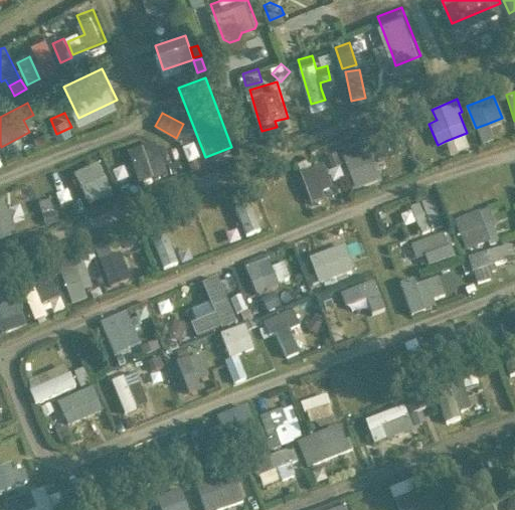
[(31,132),(37,145),(49,140),(43,127),(31,132)]
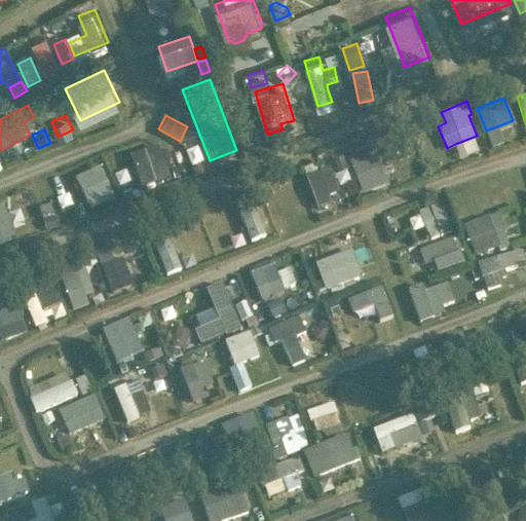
[(374,144),(376,149),(381,151),(386,149),(383,140),(374,144)]
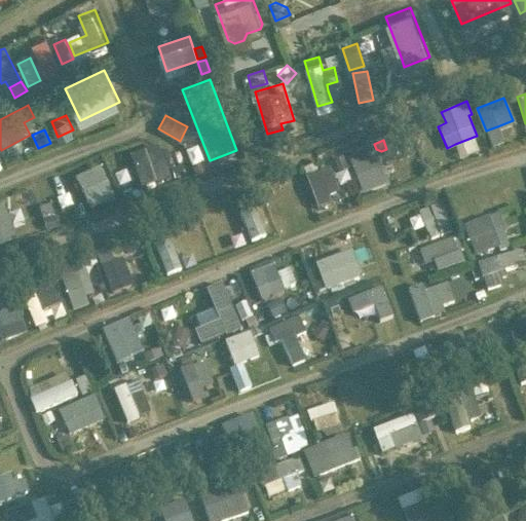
[(170,176),(158,144),(130,153),(142,186),(170,176)]
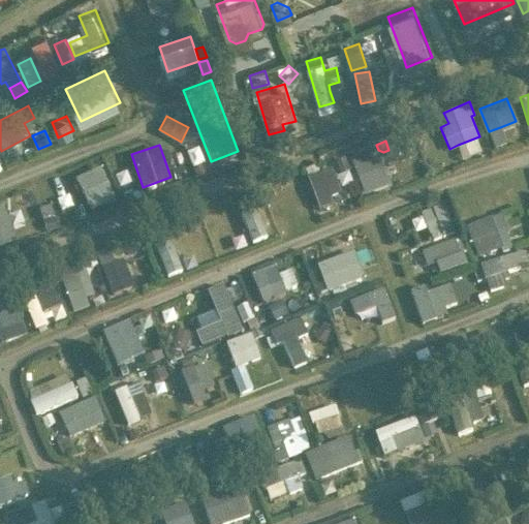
[(362,157),(359,149),(348,153),(351,161),(362,157)]
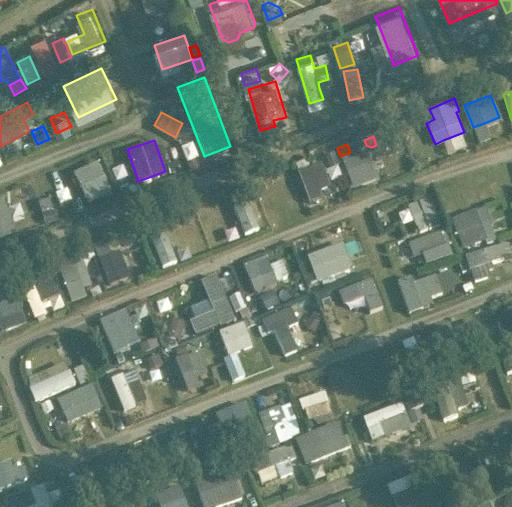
[(365,146),(341,155),(353,186),(377,177),(365,146)]
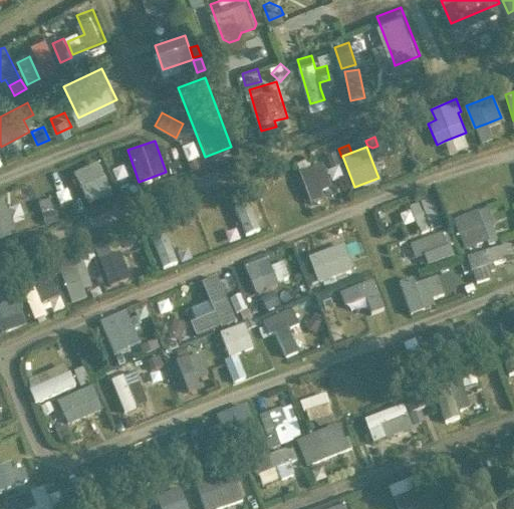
[(326,157),(331,168),(338,165),(340,164),(336,153),(326,157)]
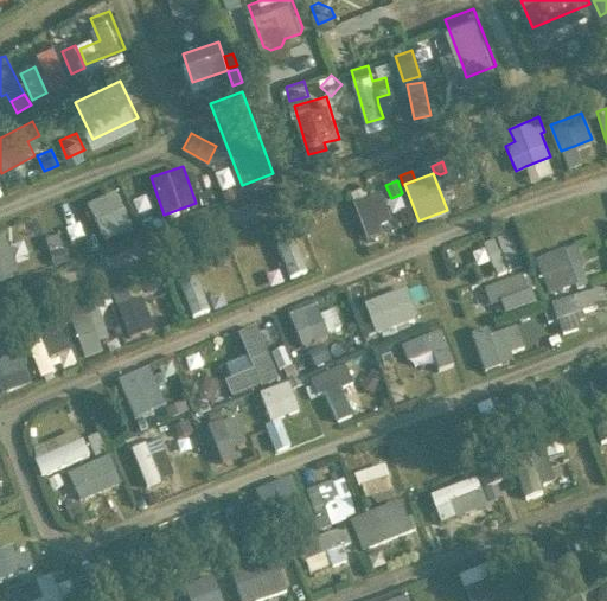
[(87,204),(104,240),(133,225),(115,190),(87,204)]
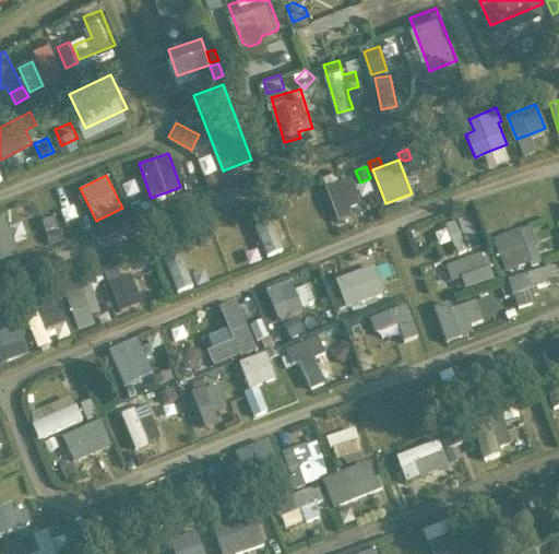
[(197,184),(193,175),(182,178),(186,188),(197,184)]
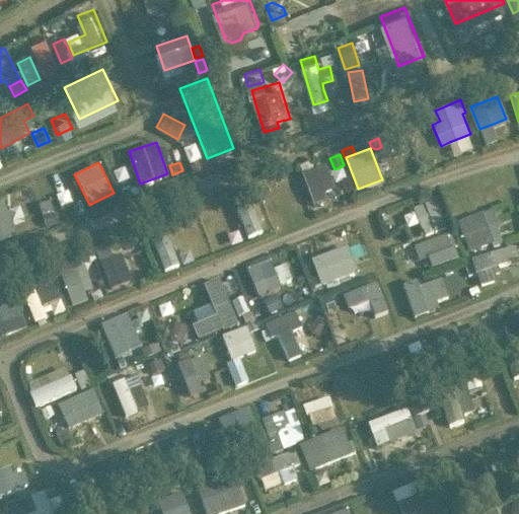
[(314,203),(325,199),(323,193),(324,192),(334,189),(324,163),(302,172),(314,203)]
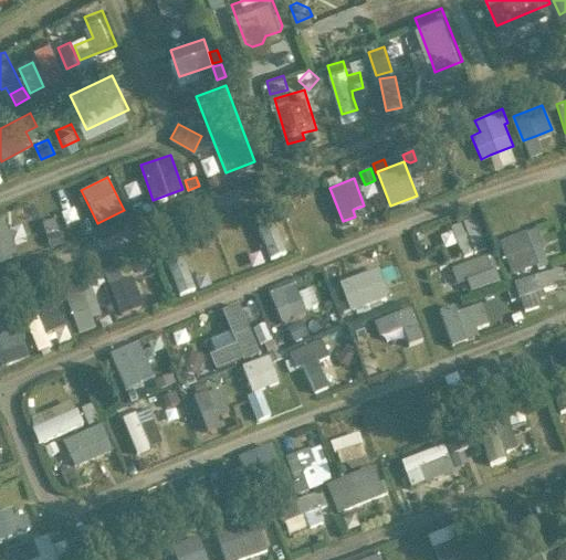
[(143,207),(144,207),(139,197),(129,201),(134,211),(143,207)]
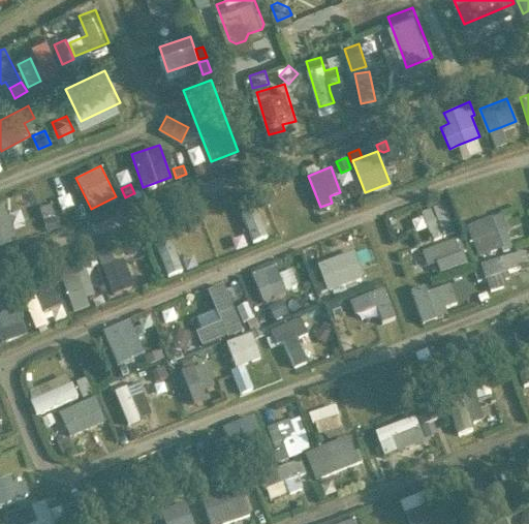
[(431,237),(456,228),(446,201),(422,209),(431,237)]
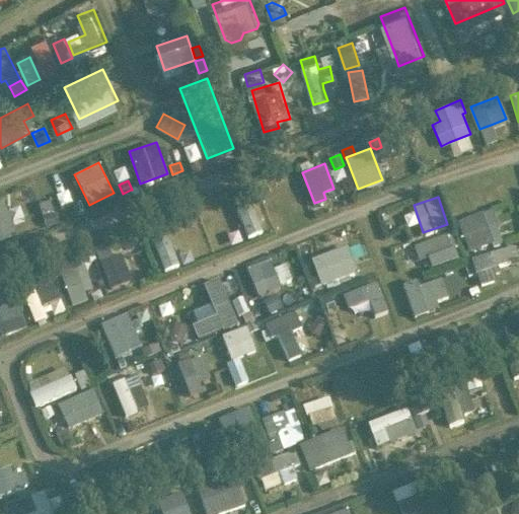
[(39,203),(47,225),(59,221),(56,210),(54,211),(50,199),(39,203)]
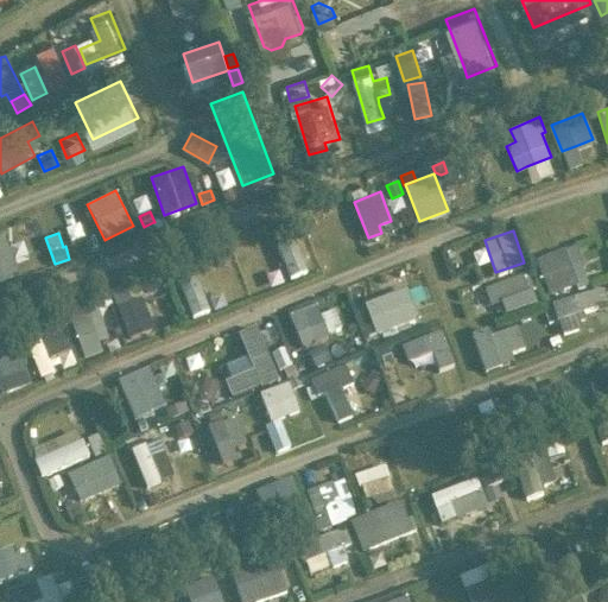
[(99,244),(94,234),(86,238),(90,247),(99,244)]
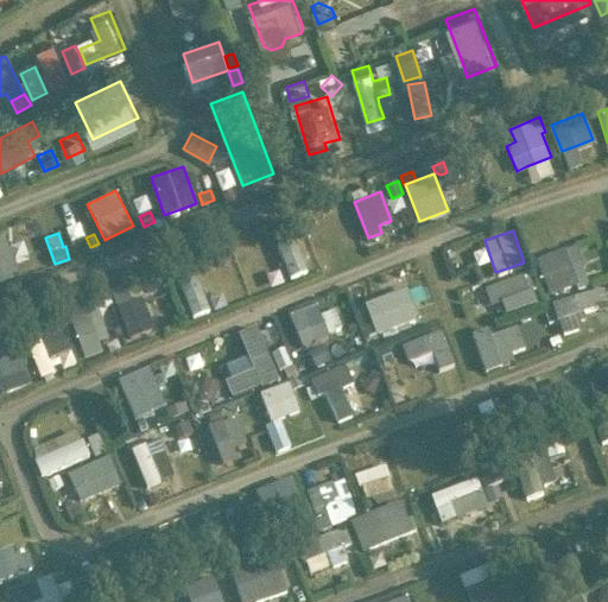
[(286,276),(306,271),(298,234),(278,239),(286,276)]
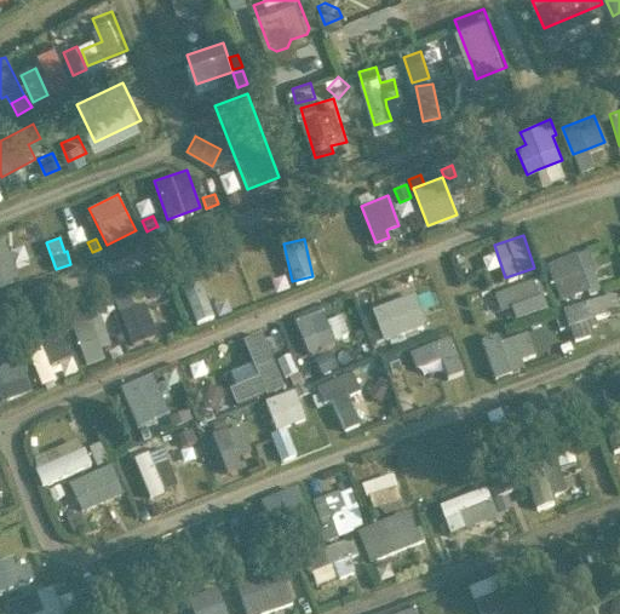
[(5,240),(0,241),(0,287),(21,280),(5,240)]
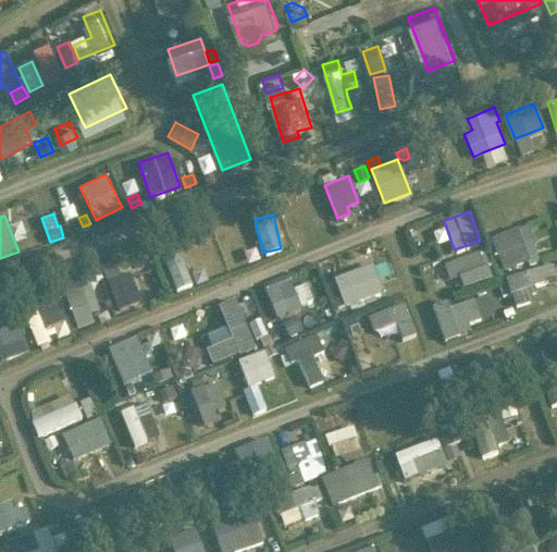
[(491,238),(504,269),(529,259),(530,264),(540,259),(533,244),(536,243),(529,223),(491,238)]
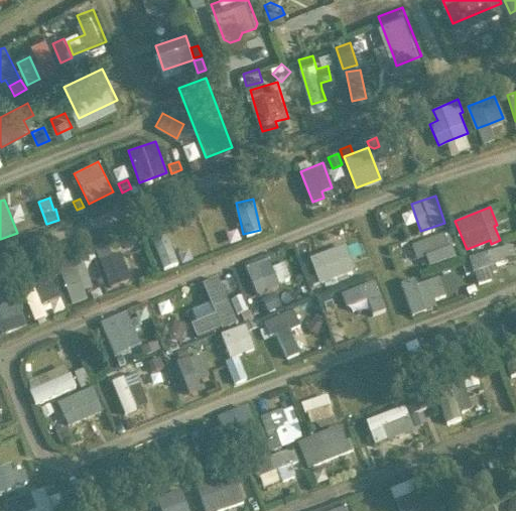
[(131,228),(119,233),(124,246),(136,242),(131,228)]
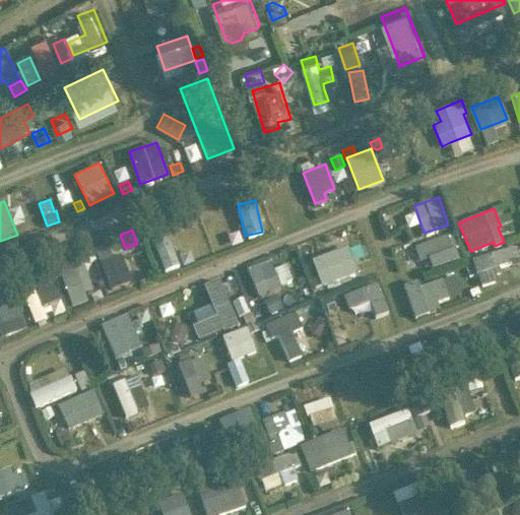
[(448,234),(448,233),(415,245),(420,260),(429,257),(433,267),(459,257),(455,246),(457,245),(453,232),(448,234)]
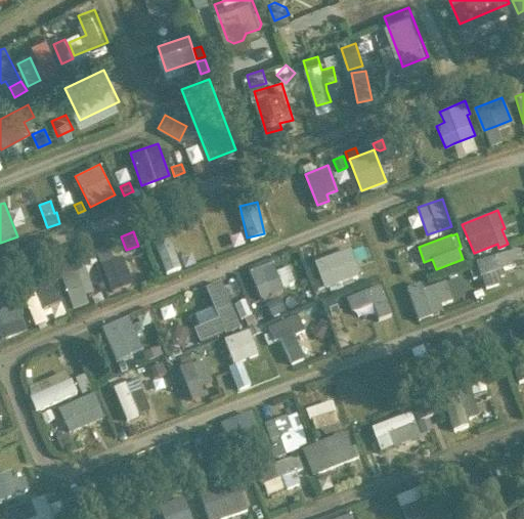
[(100,263),(113,259),(107,245),(95,250),(100,263)]
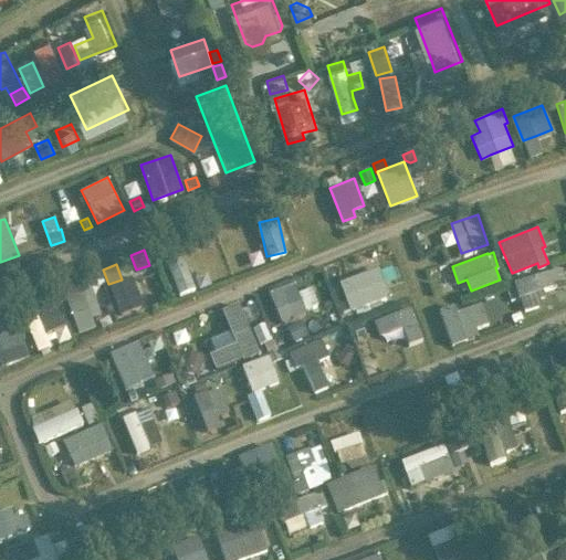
[(190,266),(171,271),(177,293),(196,287),(190,266)]
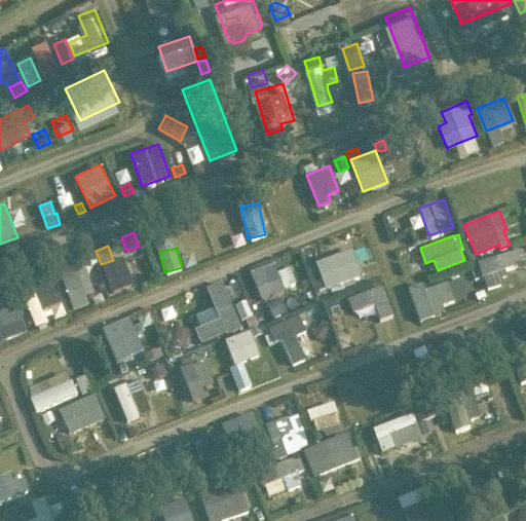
[(362,274),(358,263),(358,262),(357,261),(352,251),(351,248),(315,261),(322,276),(326,288),(362,274)]
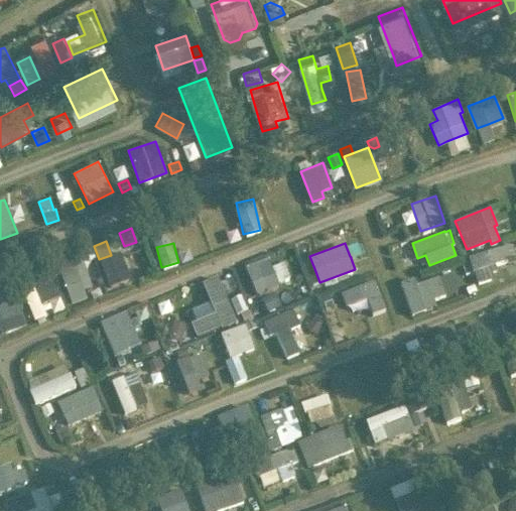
[(479,282),(491,278),(487,265),(495,263),(507,259),(515,256),(511,243),(468,256),(473,270),(475,269),(479,282)]
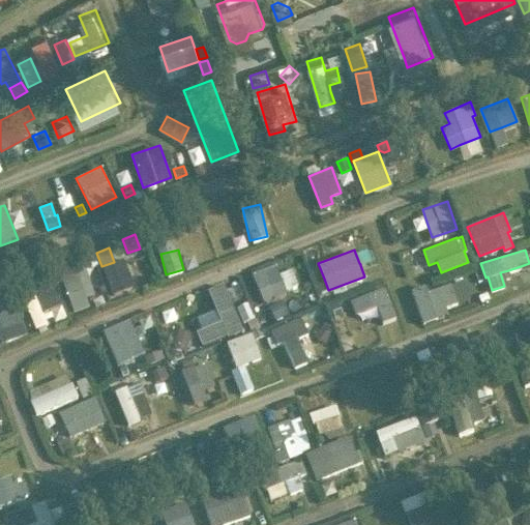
[(93,251),(78,257),(83,268),(97,263),(93,251)]
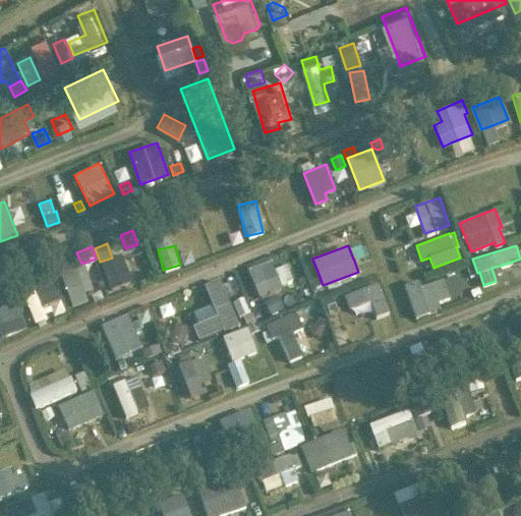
[(112,258),(100,262),(111,289),(132,280),(121,253),(112,258)]
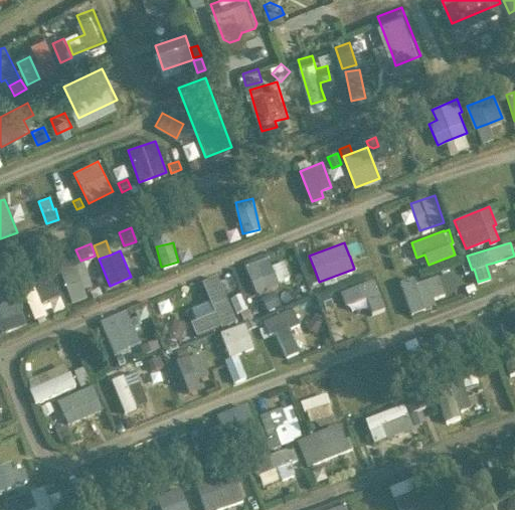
[(56,260),(71,303),(87,298),(83,288),(91,286),(82,263),(75,266),(71,255),(56,260)]
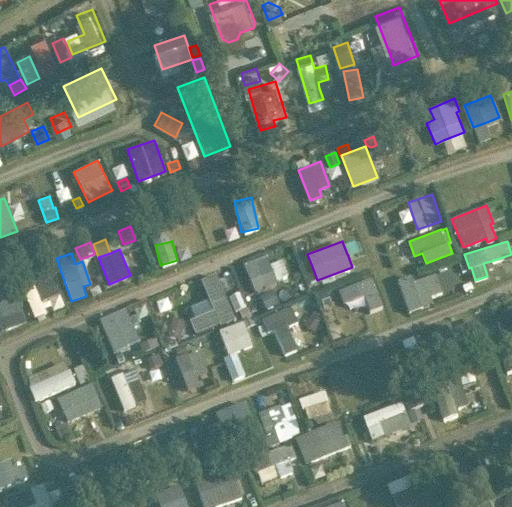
[(269,264),(265,254),(243,263),(255,291),(277,281),(276,279),(288,274),(282,259),(269,264)]
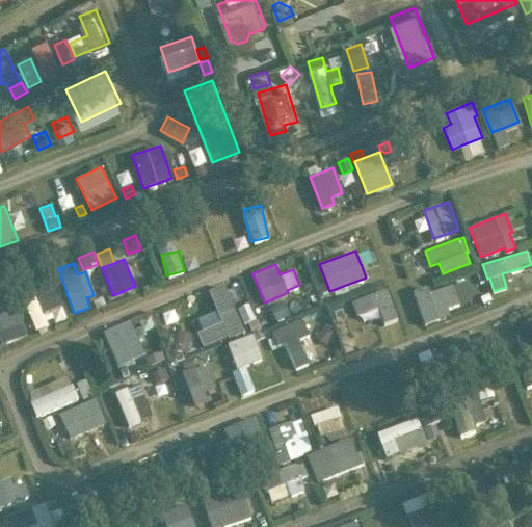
[(30,280),(35,293),(49,287),(44,273),(30,280)]
